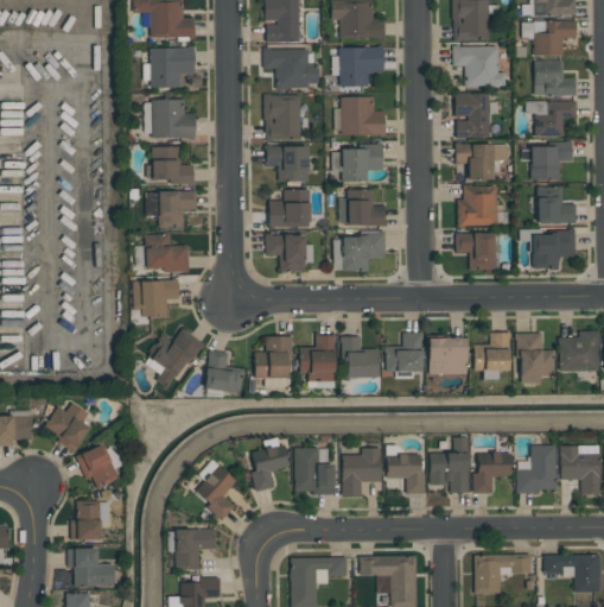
[(151,37),(197,37),(196,17),(184,17),(183,0),(133,0),(134,11),(151,11),(151,37)]
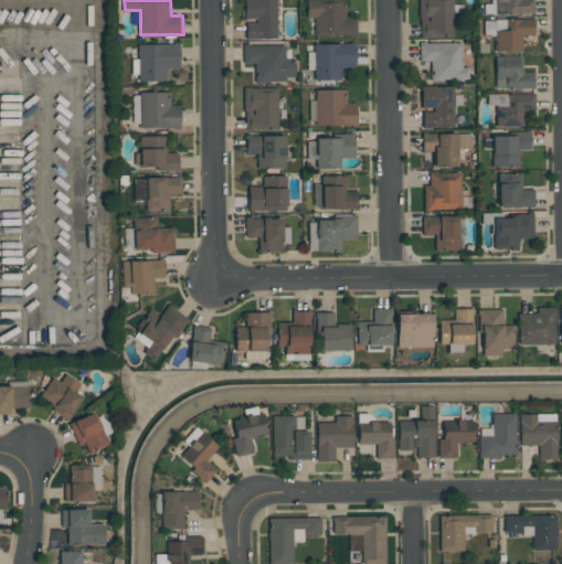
[(245,0),(246,20),(248,21),(247,39),(279,39),(279,0),(245,0)]
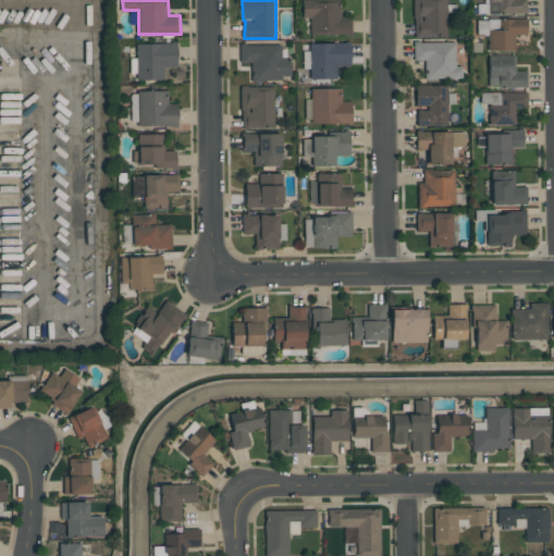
[(312,35),(354,35),(354,16),(342,16),(342,0),(305,0),(304,17),(312,17),(312,35)]
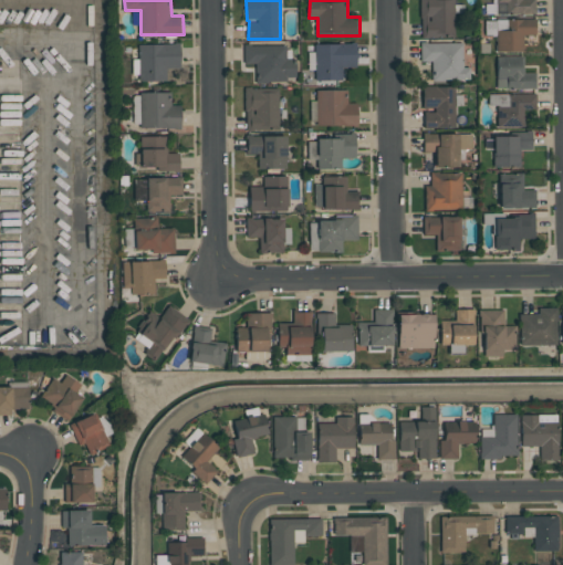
[(456,38),(456,0),(423,0),(421,37),(456,38)]
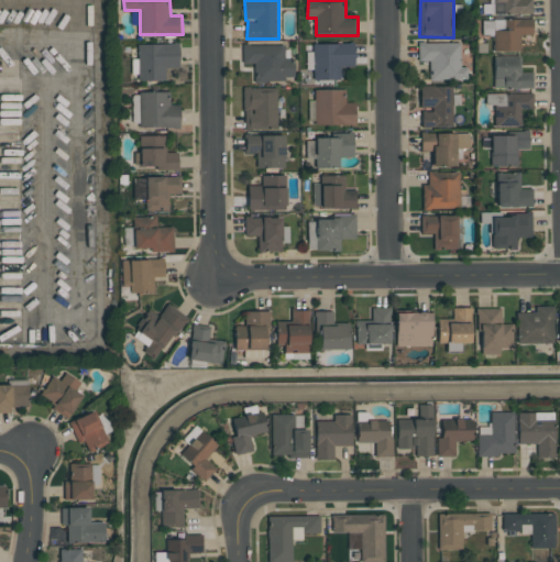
[(495,0),(496,13),(535,13),(534,0),(495,0)]
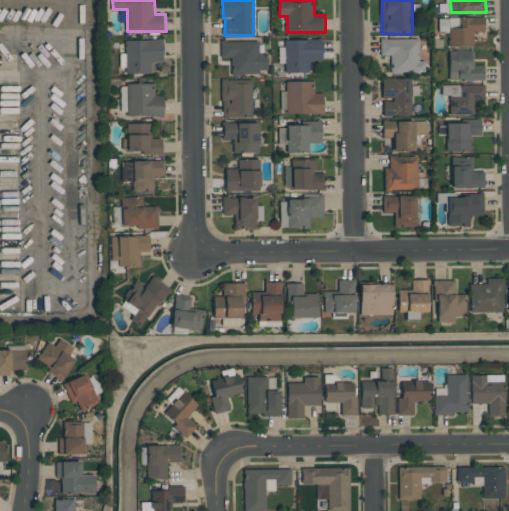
[(441,18),(441,30),(450,30),(450,46),(475,45),(475,32),(486,31),(485,17),(441,18)]
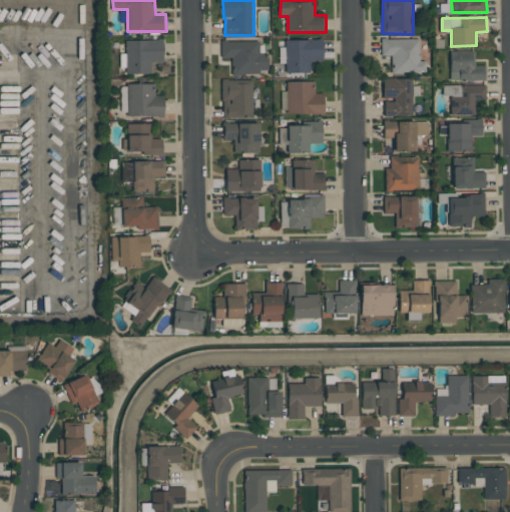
[(383,55),(393,54),(393,73),(428,72),(428,60),(421,60),(421,38),(383,39),(383,55)]
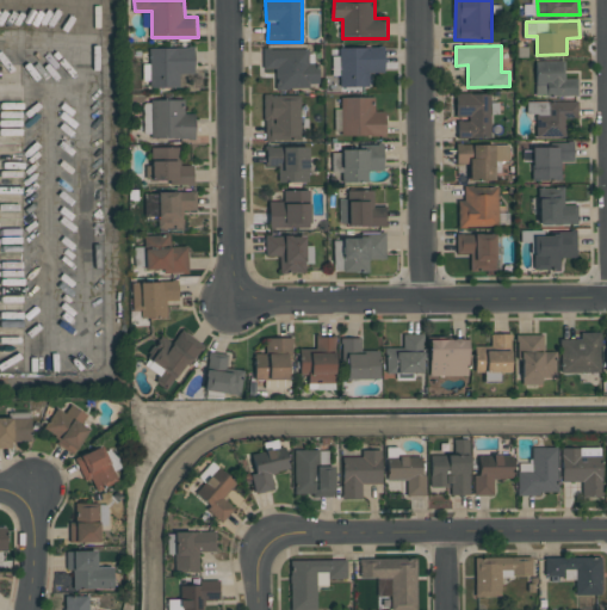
[(152,48),(152,87),(181,87),(181,73),(197,73),(196,47),(152,48)]
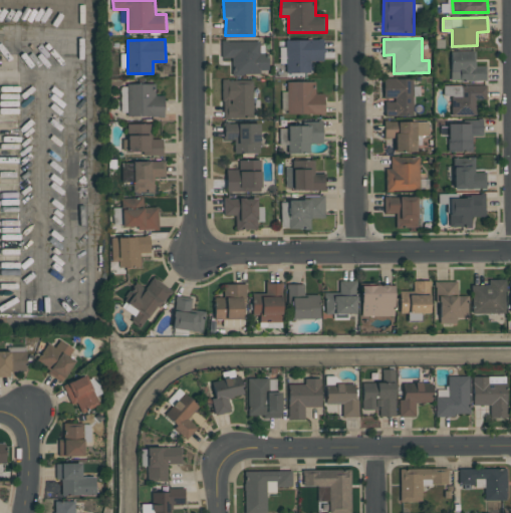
[(325,60),(325,39),(283,40),(284,63),(288,63),(288,73),(313,72),(313,60),(325,60)]
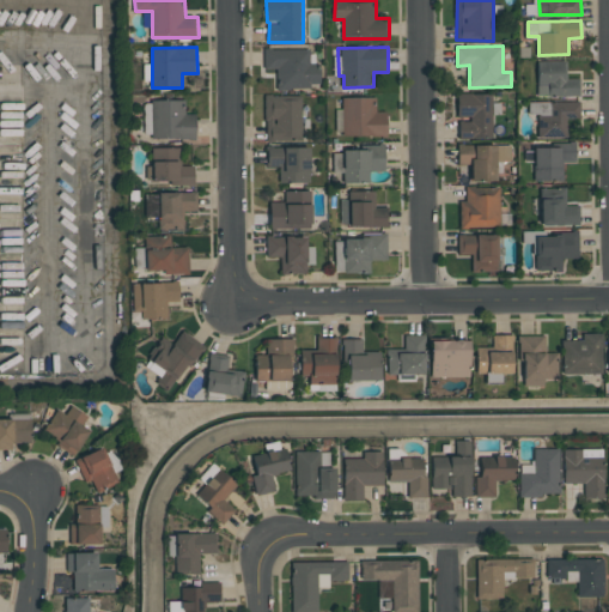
[(311,48),(266,49),(267,68),(278,68),(278,88),(322,86),(322,64),(311,64),(311,48)]
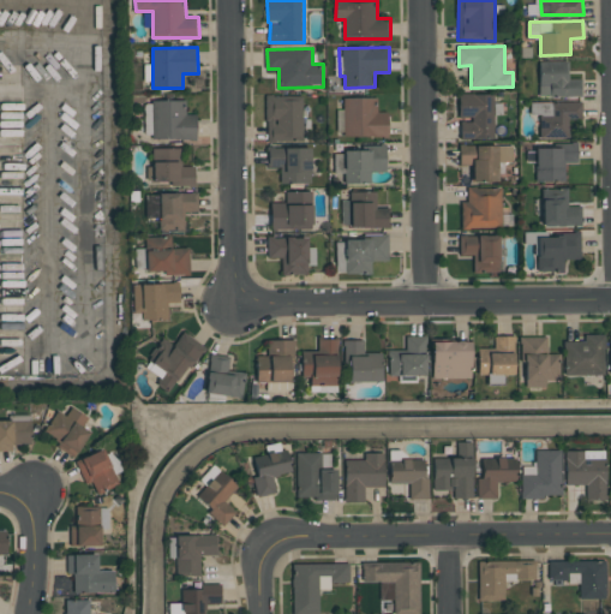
[(541,60),(541,96),(583,96),(583,78),(570,78),(570,61),(541,60)]
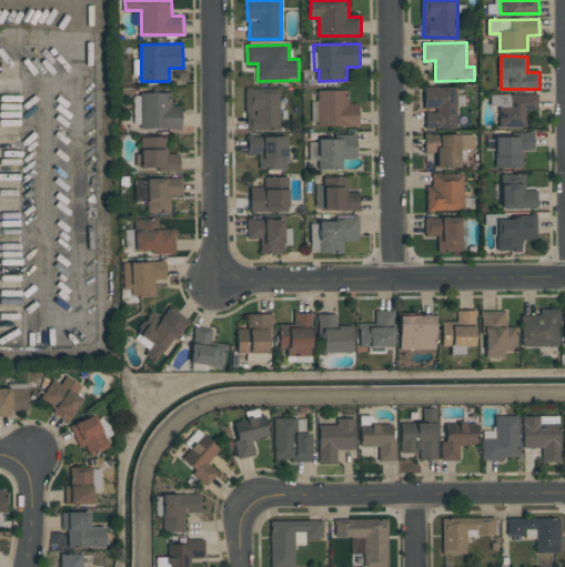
[(427,128),(460,128),(458,87),(425,87),(426,110),(427,110),(427,128)]
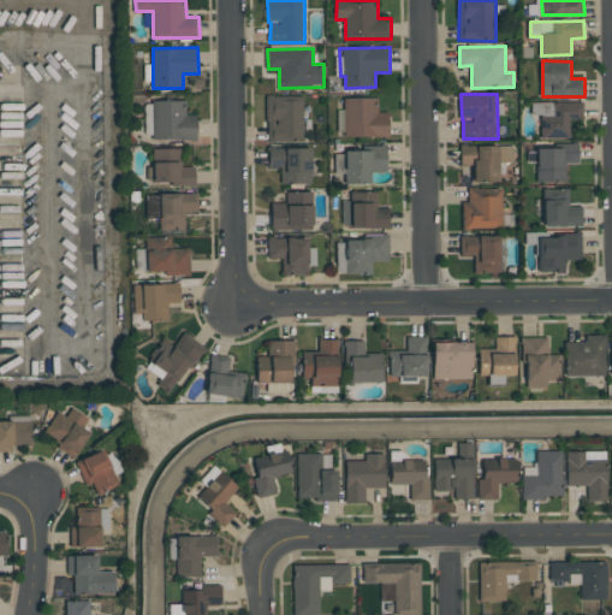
[(306,141),(304,95),(268,95),(269,141),(306,141)]
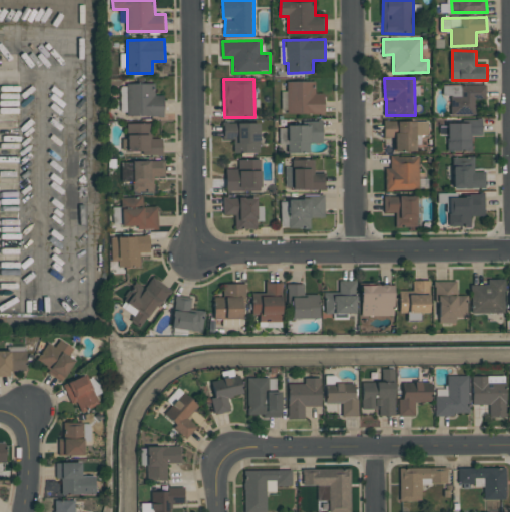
[(285,114),(326,113),(325,93),(317,93),(317,80),(289,81),(289,91),(285,91),(285,114)]
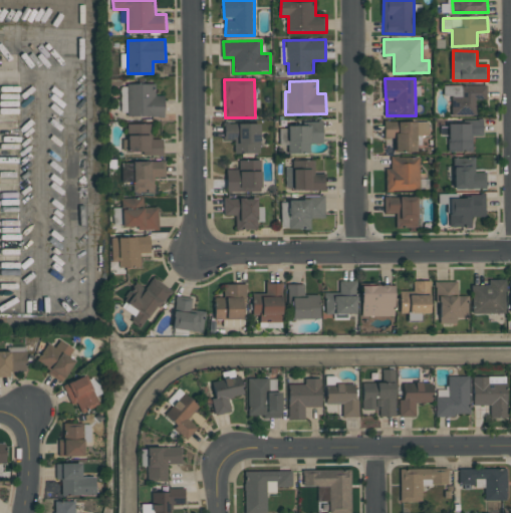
[(157,83),(124,84),(124,115),(166,115),(166,94),(157,94),(157,83)]
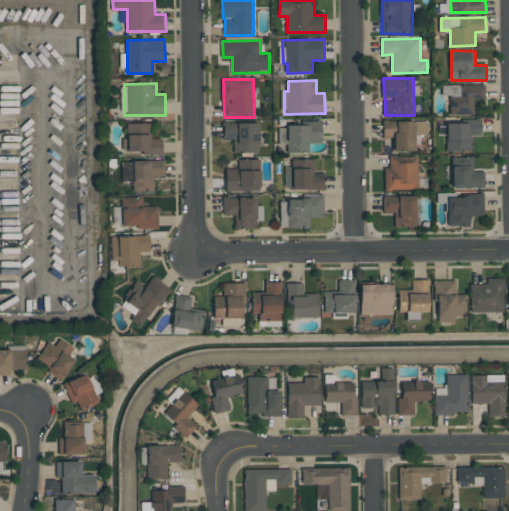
[(476,114),(475,98),(486,98),(486,84),(443,85),(443,95),(451,94),(451,114),(476,114)]
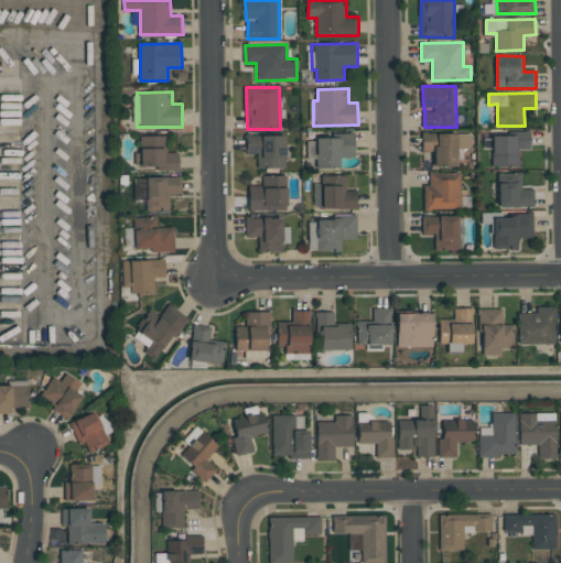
[(494,166),(520,165),(520,149),(531,149),(531,130),(516,130),(516,134),(494,136),(494,166)]
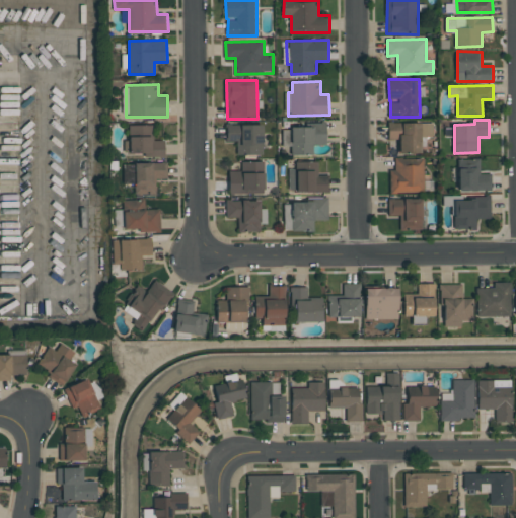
[(292,127),(293,154),(315,154),(314,144),(327,144),(326,122),(313,122),(313,126),(292,127)]
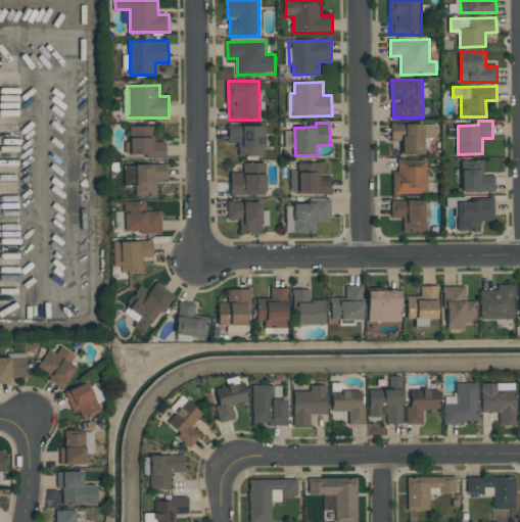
[(404,154),(425,153),(425,138),(438,138),(437,123),(392,124),(392,140),(404,140),(404,154)]
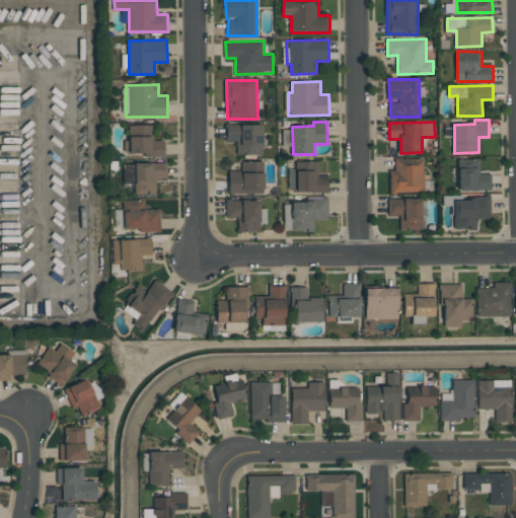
[(154,124),(130,125),(131,136),(126,136),(127,152),(146,152),(146,156),(166,156),(166,140),(155,140),(154,124)]
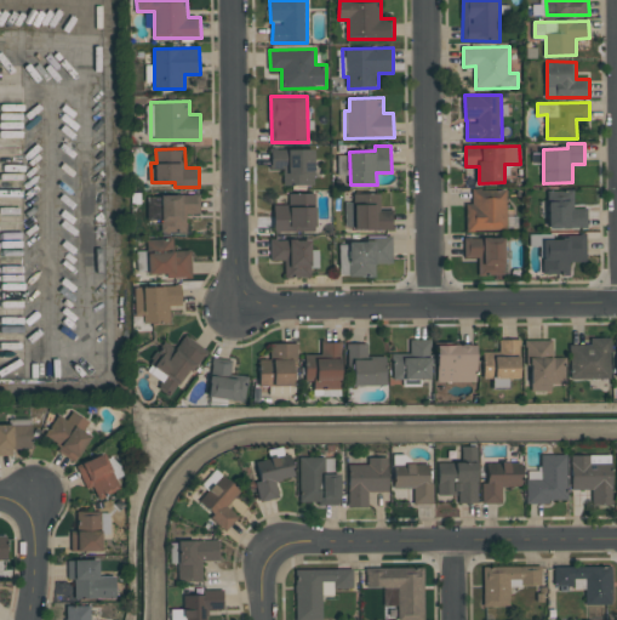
[(315,148),(273,149),(273,169),(285,169),(286,185),(316,185),(315,148)]
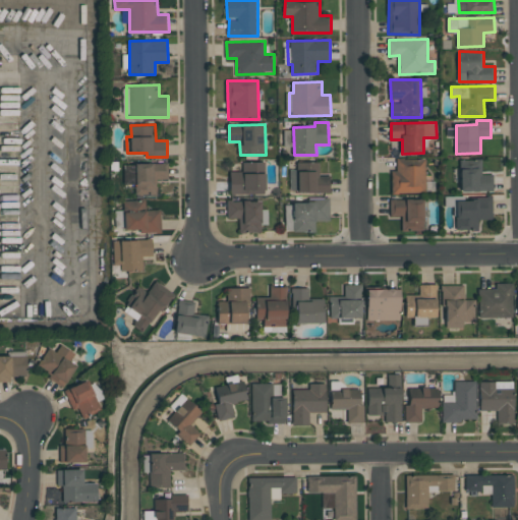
[(393,192),(426,192),(426,159),(398,159),(398,170),(393,170),(393,192)]
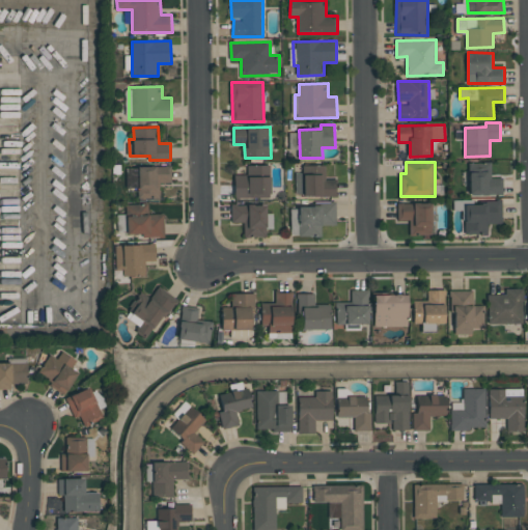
[(504,194),(503,176),(493,177),(493,162),(470,163),(471,195),(504,194)]
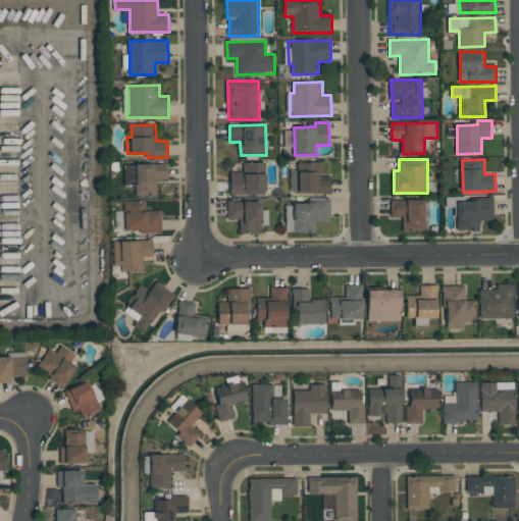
[(266,162),(245,162),(245,171),(231,171),(232,195),(267,194),(266,162)]
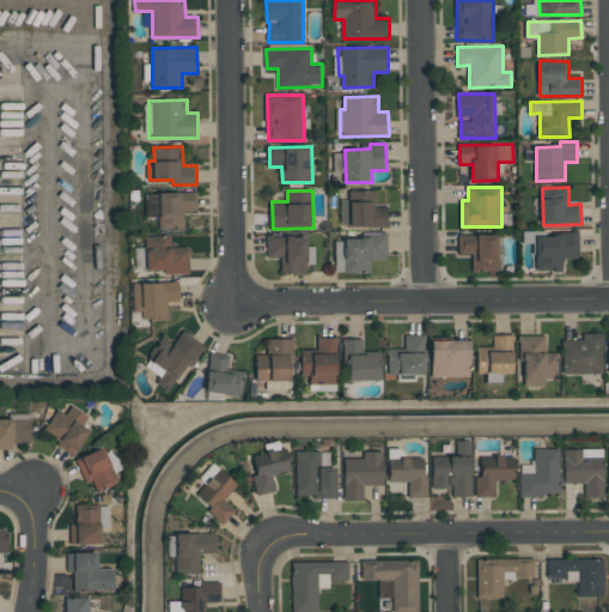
[(343,200),(342,225),(389,226),(389,206),(377,206),(377,191),(352,191),(352,200),(343,200)]
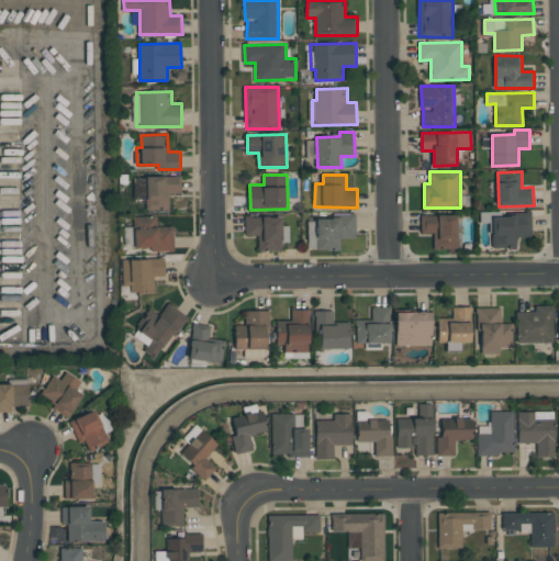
[(182,176),(135,176),(135,199),(147,199),(147,211),(171,210),(170,193),(183,192),(182,176)]
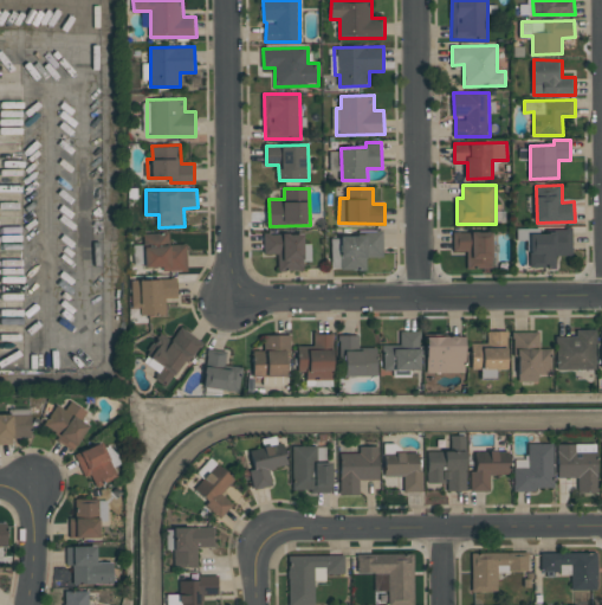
[(532,268),(557,266),(557,256),(574,255),(574,230),(531,231),(532,268)]
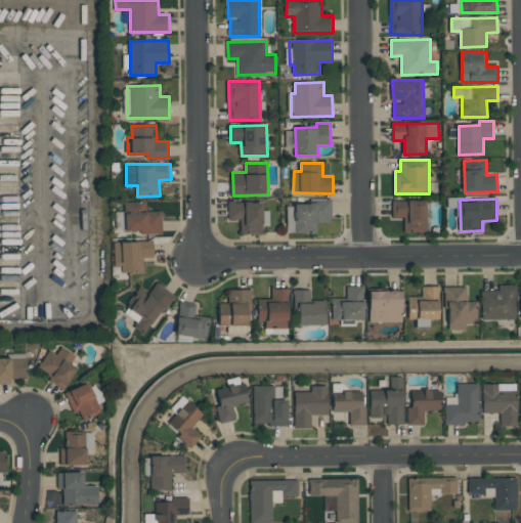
[(427,231),(427,200),(393,200),(393,217),(405,217),(404,231),(427,231)]
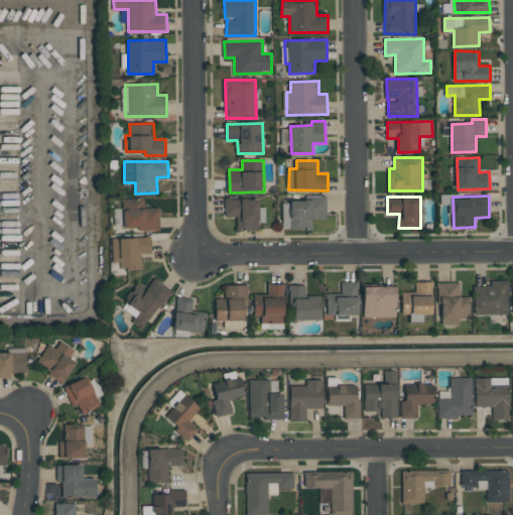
[(160,229),(160,207),(146,208),(145,198),(123,199),(124,229),(160,229)]
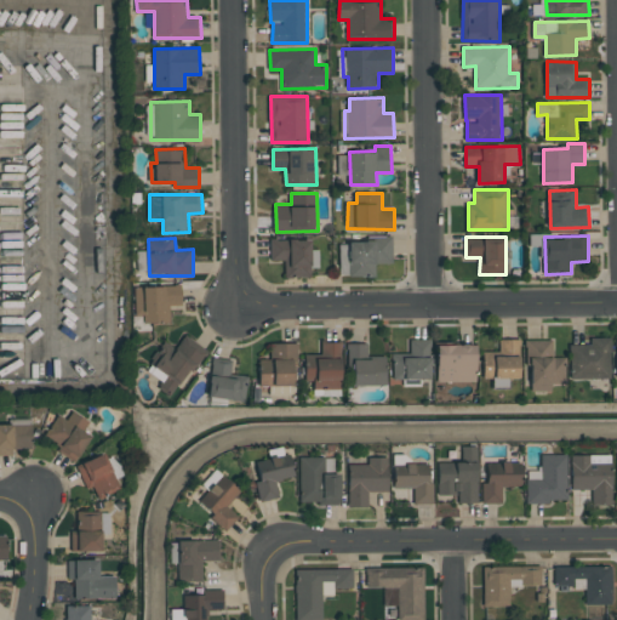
[(377,263),(394,263),(393,238),(341,239),(342,276),(377,276),(377,263)]
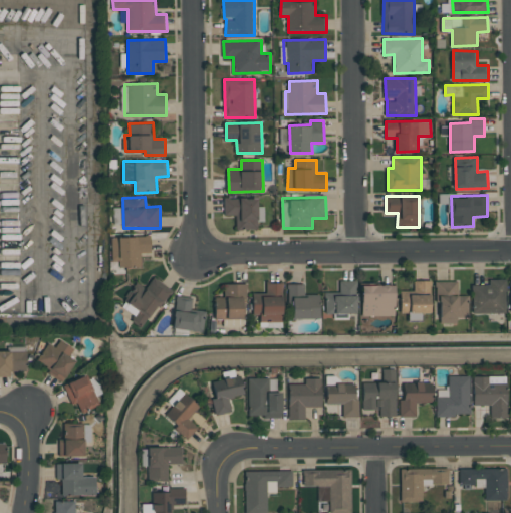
[(259,229),(259,221),(265,221),(265,206),(259,206),(258,198),(225,198),(226,215),(237,215),(237,229),(259,229)]
